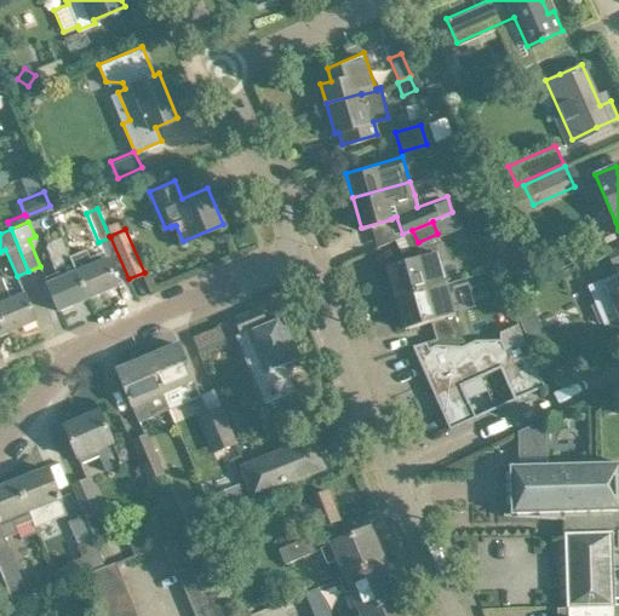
[(44,276),(46,282),(57,309),(87,297),(69,255),(59,235),(47,240),(45,246),(56,271),(44,276)]
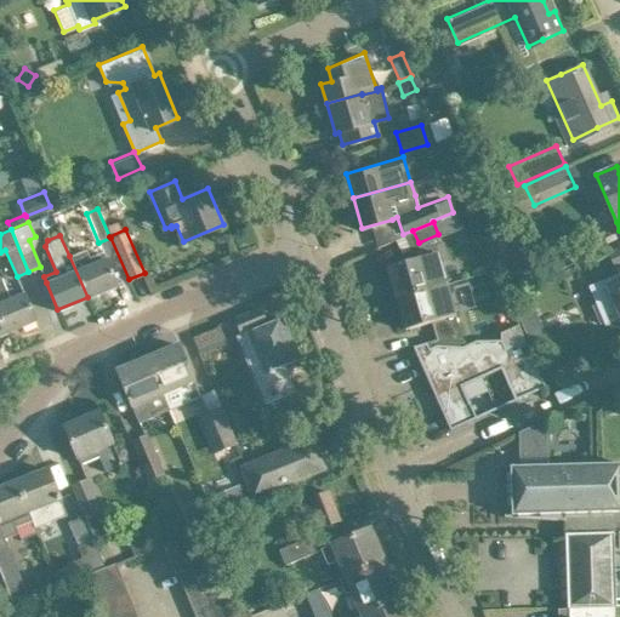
[(85,250),(69,256),(87,297),(117,284),(106,257),(102,251),(89,257),(85,250)]
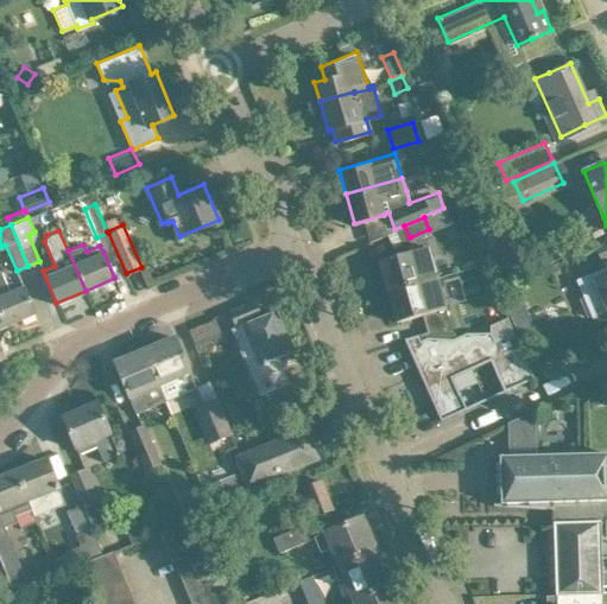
[(378,259),(387,291),(422,281),(436,278),(428,246),(378,259)]
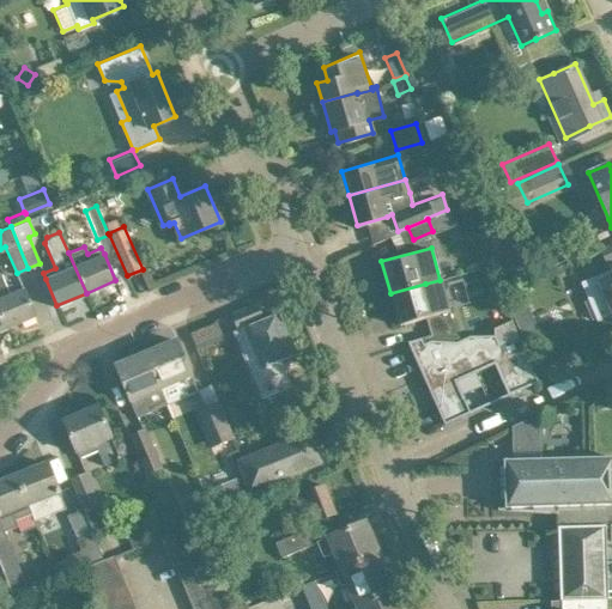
[(581,281),(589,300),(598,318),(611,311),(611,268),(611,267),(581,281)]
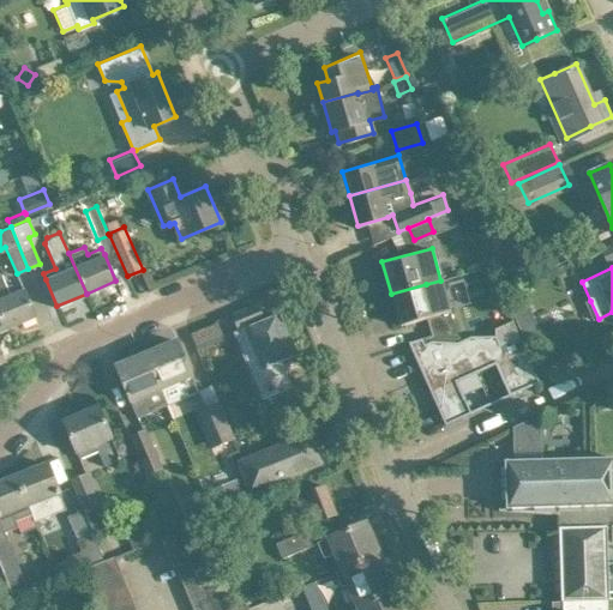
[(0,314),(6,327),(35,315),(24,288),(8,295),(0,275),(0,314)]
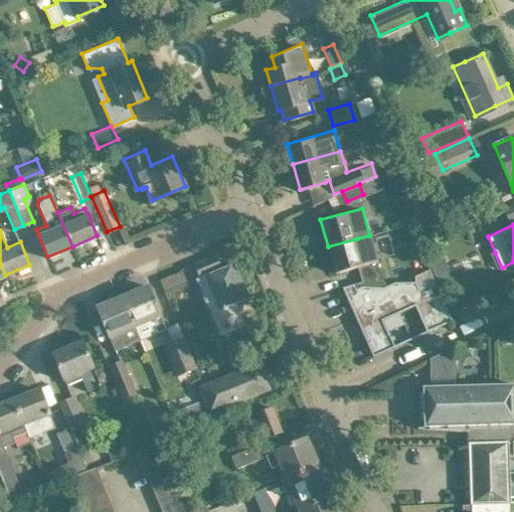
[(357,238),(328,246),(335,272),(357,266),(361,280),(382,281),(369,235),(357,238)]
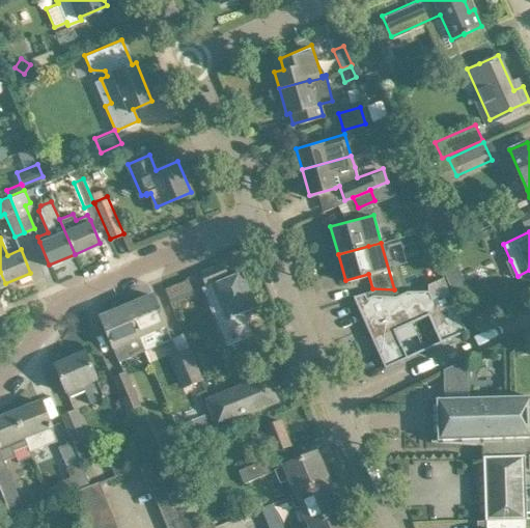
[(243,310),(256,305),(242,271),(228,276),(222,262),(200,272),(206,285),(202,286),(221,330),(247,318),(243,310)]
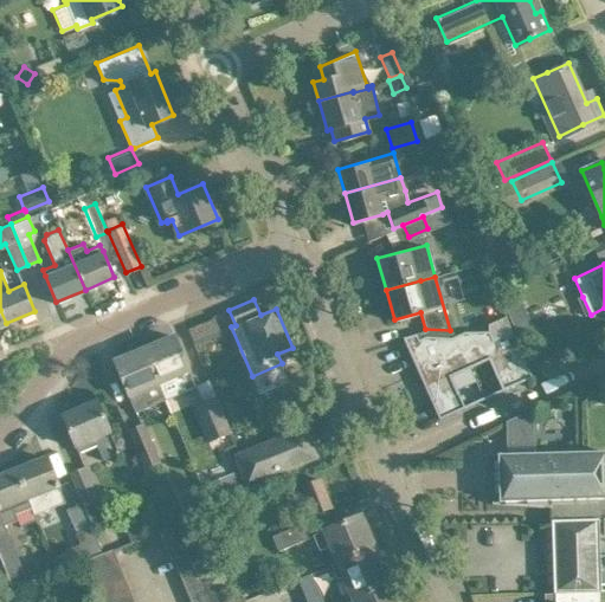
[(487,329),(488,330),(491,340),(512,330),(504,315),(488,322),(487,329)]
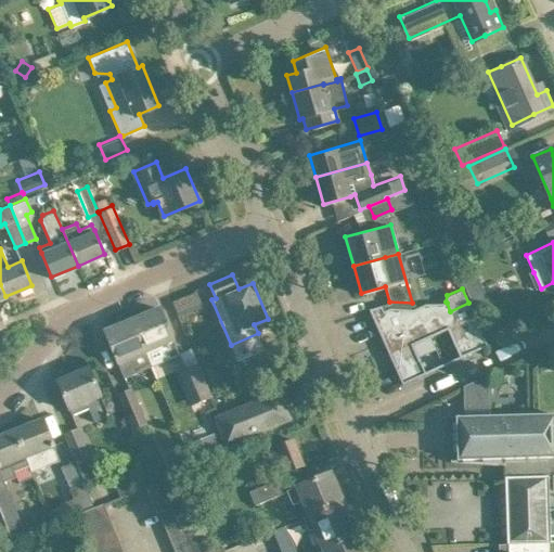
[(196,292),(172,302),(178,315),(202,305),(196,292)]
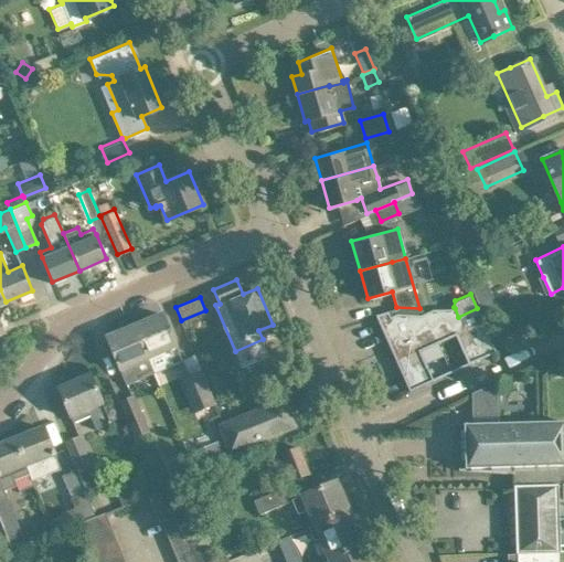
[(433,308),(424,313),(437,341),(458,332),(471,361),(475,360),(481,357),(480,354),(490,350),(491,352),(496,351),(477,308),(458,317),(455,308),(433,308)]
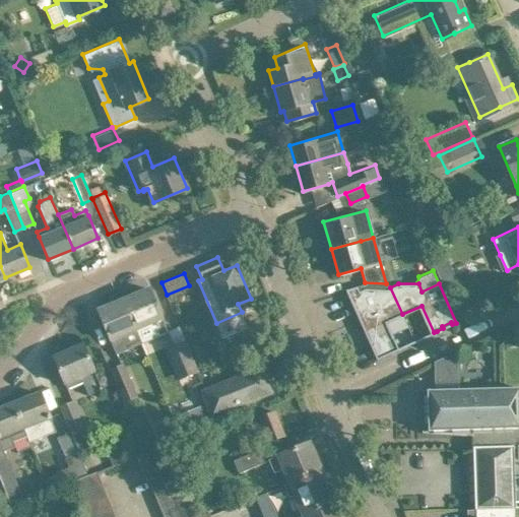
[(357,285),(345,289),(352,307),(358,317),(361,316),(363,322),(360,323),(371,347),(376,358),(399,347),(387,321),(402,314),(390,287),(388,288),(386,288),(365,287),(359,291),(357,285)]
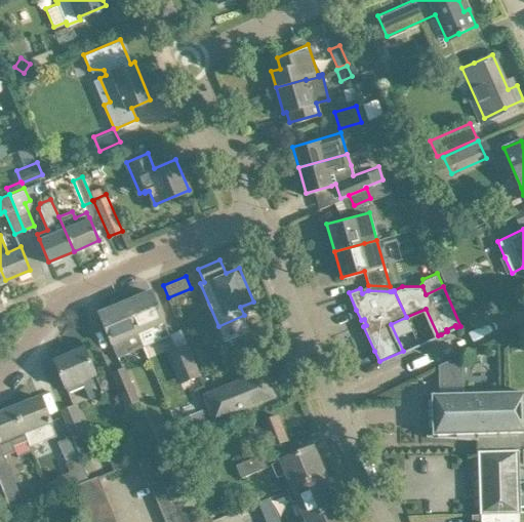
[(151,289),(125,300),(137,330),(151,325),(157,339),(169,334),(151,289)]
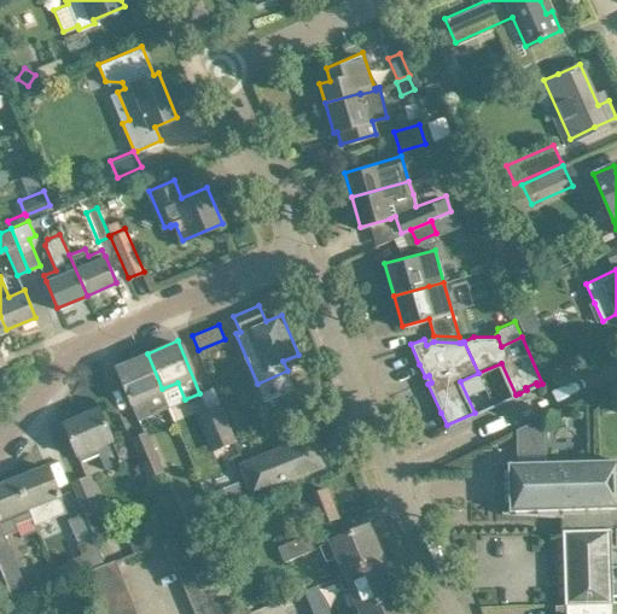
[(115,367),(124,389),(138,419),(151,413),(150,409),(164,403),(159,390),(162,389),(147,354),(115,367)]
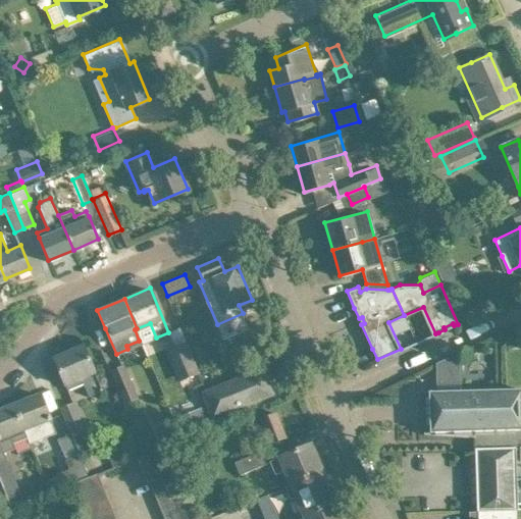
[(229,354),(220,331),(211,335),(220,358),(229,354)]
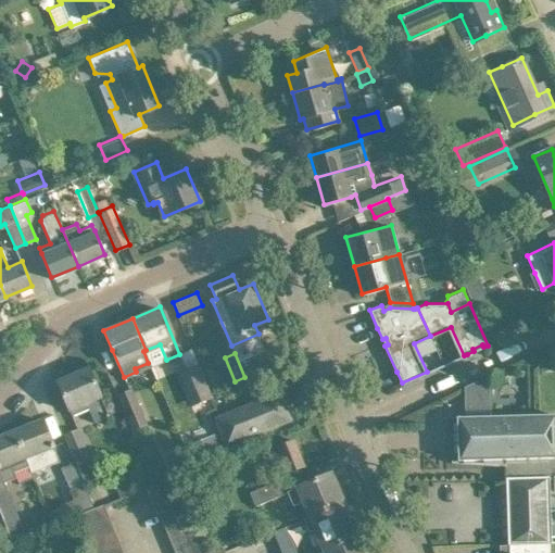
[(197,402),(211,396),(197,363),(183,369),(197,402)]
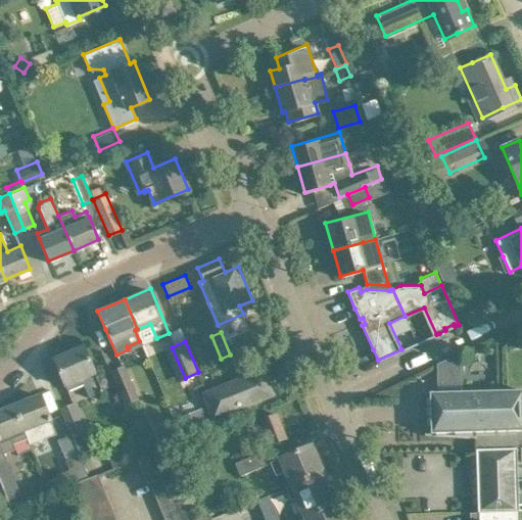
[(64,384),(81,378),(88,395),(102,390),(94,372),(83,345),(53,358),(64,384)]
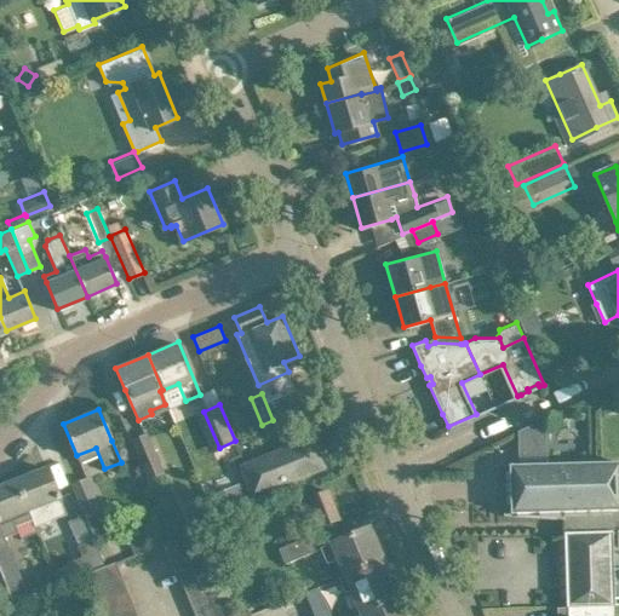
[(538,455),(539,427),(516,426),(515,454),(538,455)]
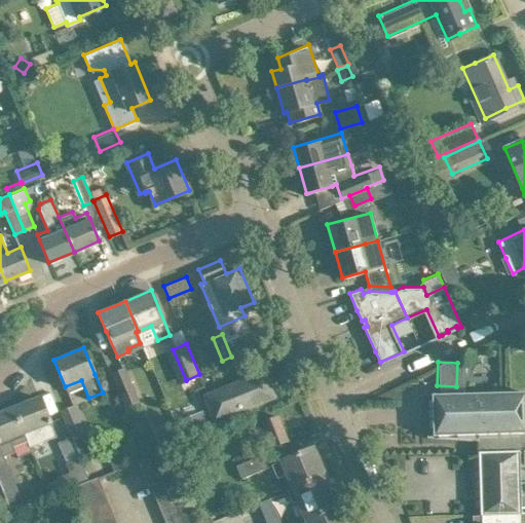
[(124,405),(138,400),(124,368),(111,373),(124,405)]
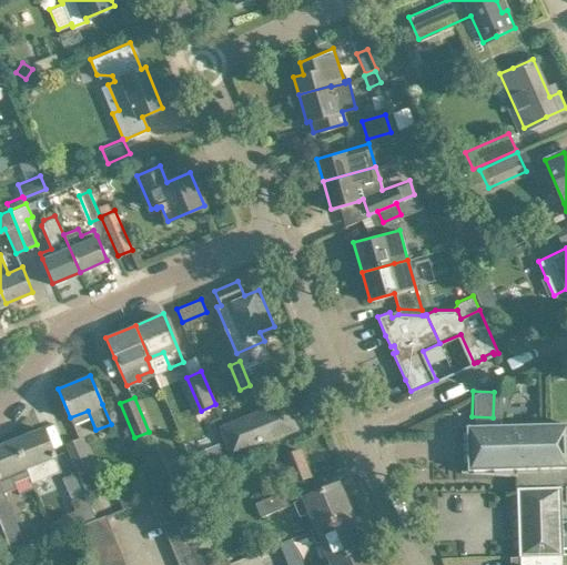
[(231,454),(296,427),(285,400),(220,426),(231,454)]
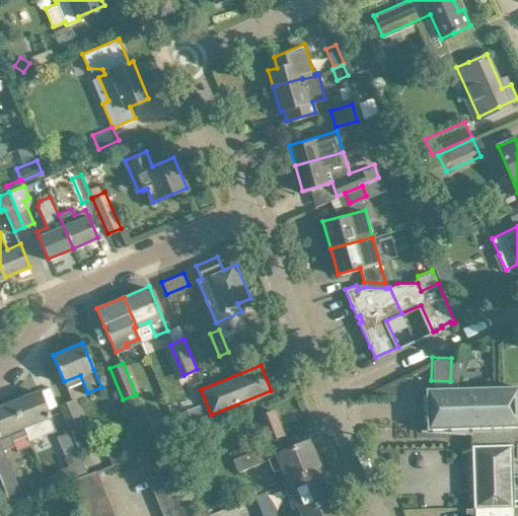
[(427,429),(471,428),(517,426),(517,385),(426,388),(427,429)]
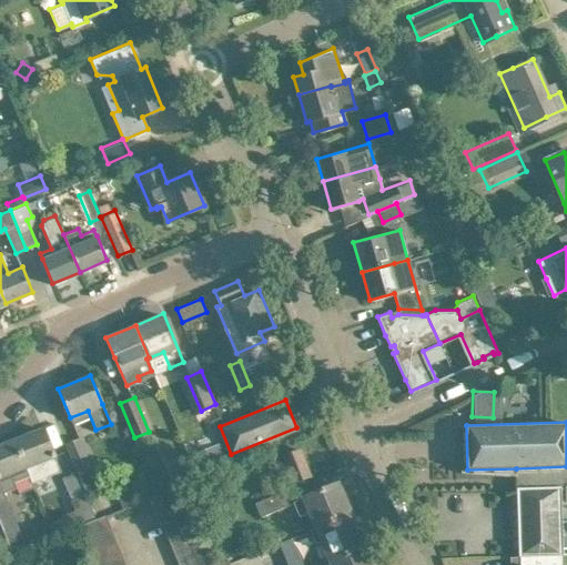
[(43,427),(16,439),(27,465),(41,461),(47,474),(60,468),(43,427)]
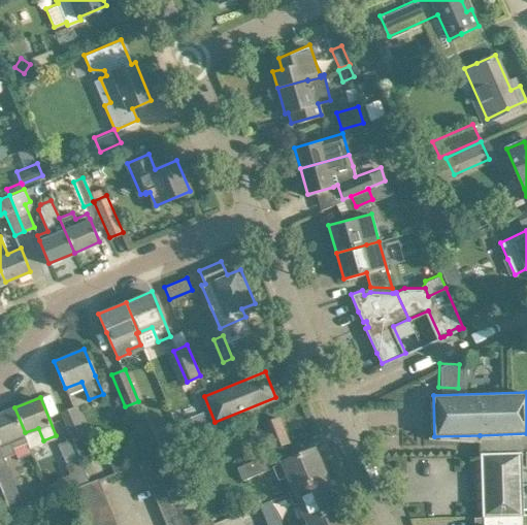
[(59,412),(70,436),(78,458),(93,452),(73,405),(59,412)]
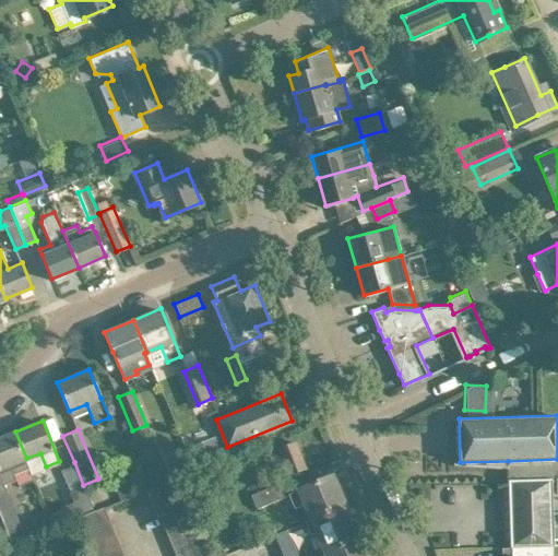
[(0,478),(2,484),(15,480),(13,472),(27,466),(25,459),(26,458),(15,432),(0,437),(0,478)]
